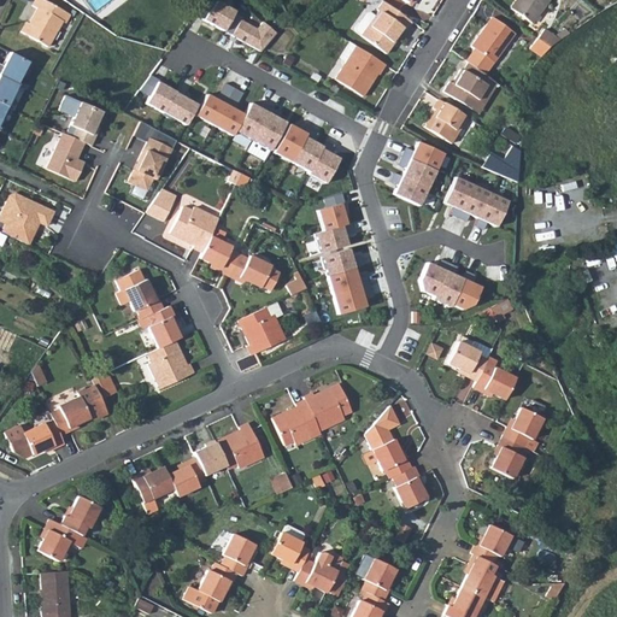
[(63,23),(68,15),(42,0),(34,0),(31,5),(36,7),(28,23),(24,21),(18,31),(45,46),(59,22),(63,23)]
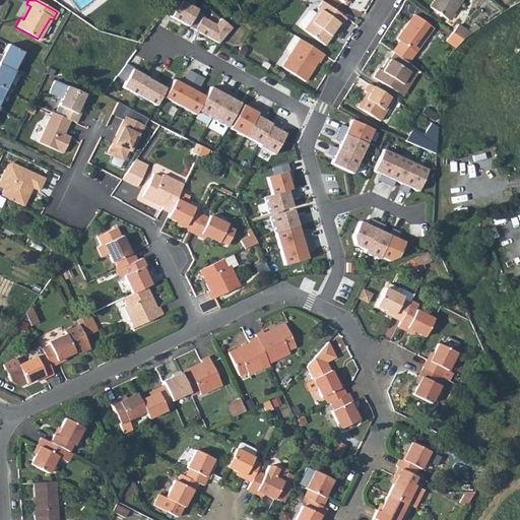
[(183,0),(171,15),(196,28),(203,18),(205,14),(198,10),(199,9),(183,0)]
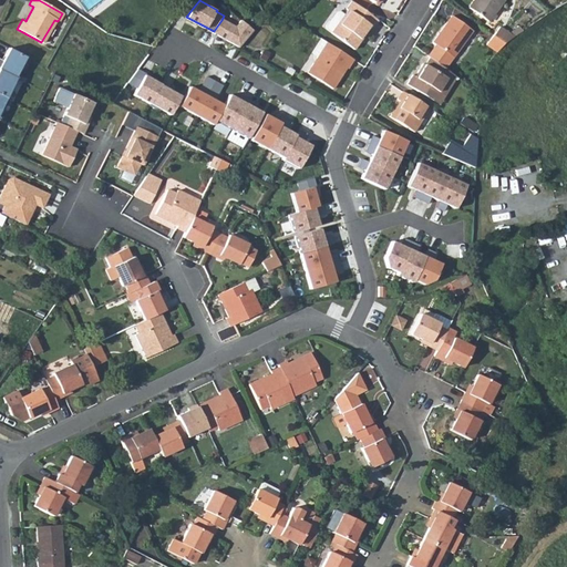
[(351,0),(344,0),(342,3),(344,4),(339,11),(327,28),(349,44),(367,22),(369,23),(373,17),(351,0)]
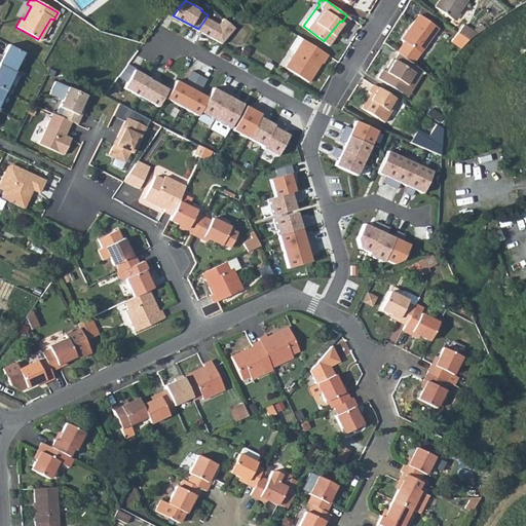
[(448,21),(463,0),(437,0),(431,7),(448,21)]
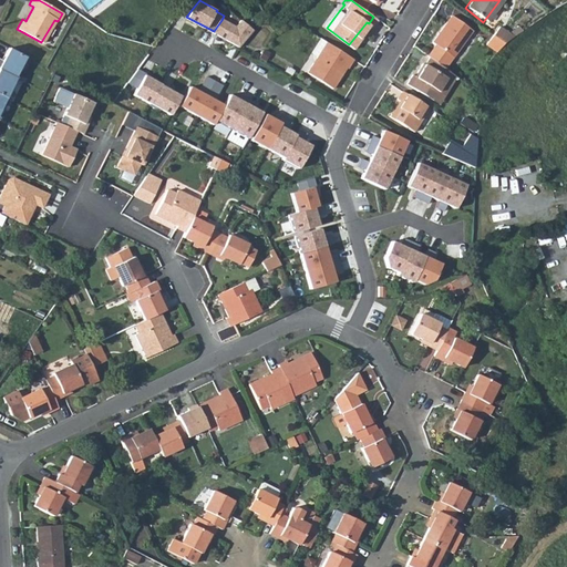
[(322,23),(327,28),(339,11),(336,8),(331,8),(322,20),(322,23)]
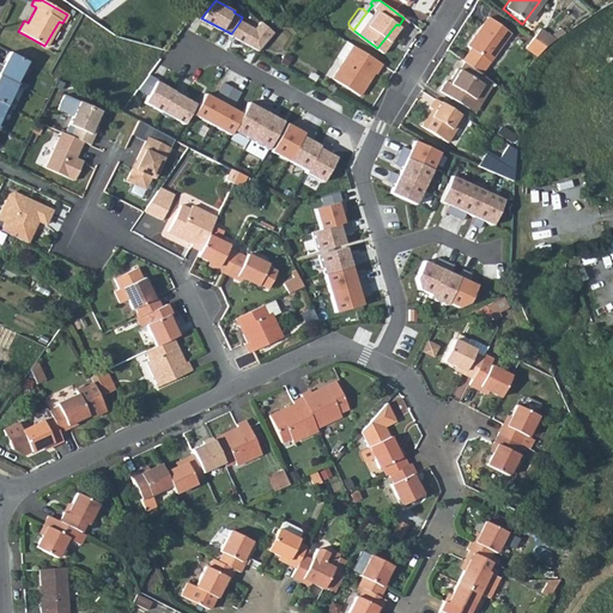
[(475,73),(505,34),(484,18),(463,46),(468,48),(459,61),(462,64),(475,73)]
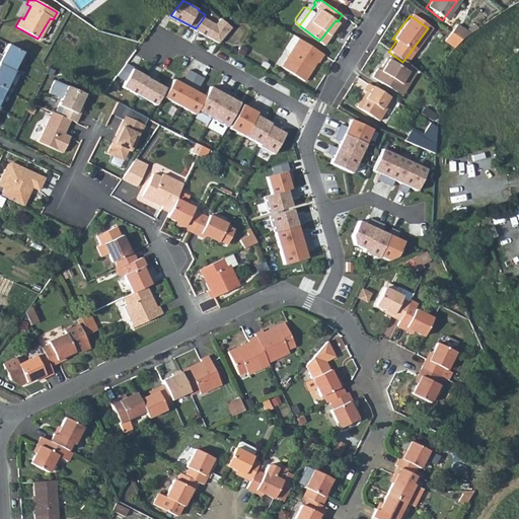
[(215,24),(203,18),(196,28),(195,31),(219,45),(231,28),(219,19),(215,24)]
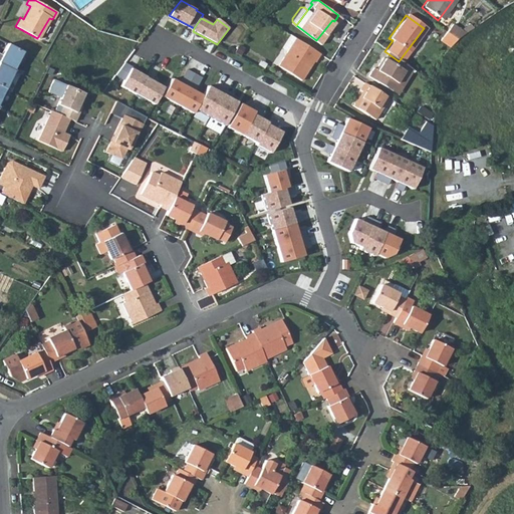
[(450,26),(444,34),(454,42),(463,36),(450,26)]
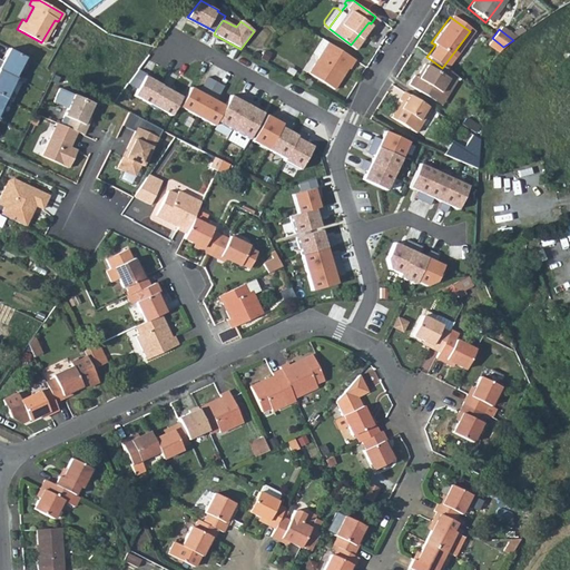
[(492,38),(485,47),(494,55),(503,47),(492,38)]
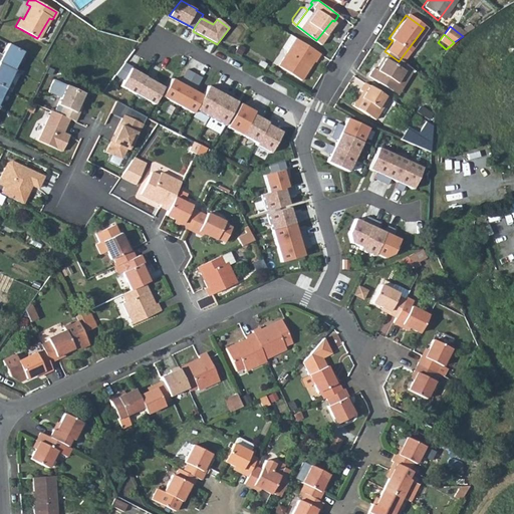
[(287,50),(289,51),(296,40),(288,35),(282,47),(287,50)]
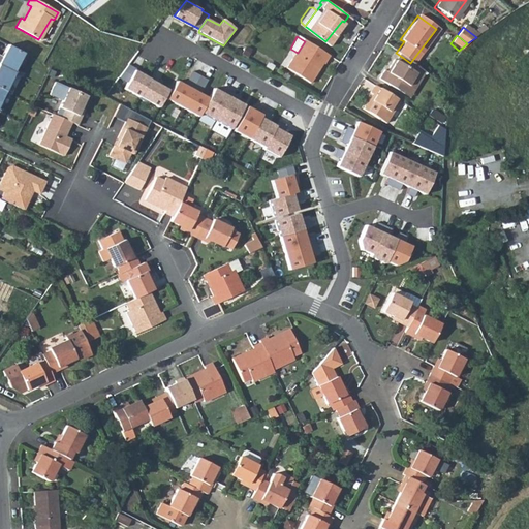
[(305,41),(298,53),(296,52),(286,67),(310,81),(319,65),(317,63),(318,60),(322,63),(328,55),(305,41)]
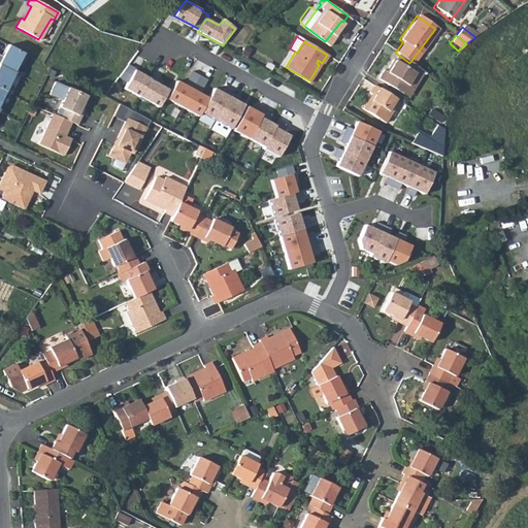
[(454,56),(458,51),(450,43),(446,50),(454,56)]
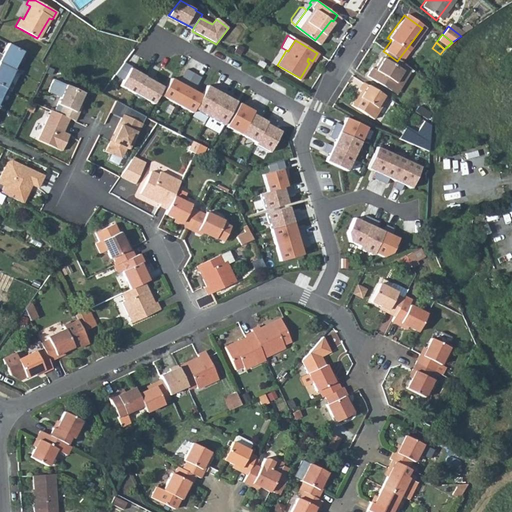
[(0,53),(0,62),(15,70),(19,61),(18,61),(22,51),(6,43),(1,53),(0,53)]
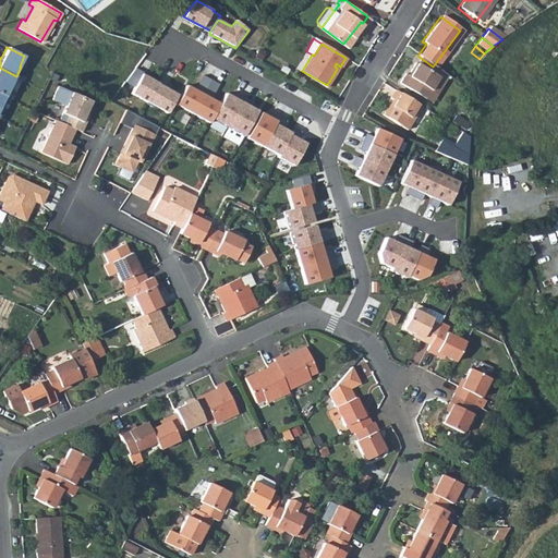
[(421,58),(416,64),(414,63),(407,75),(404,74),(398,83),(432,102),(447,79),(433,67),(421,58)]
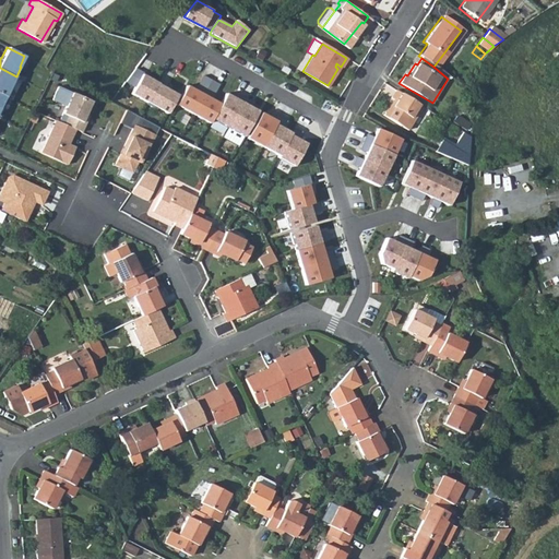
[(16,76),(0,68),(0,92),(6,95),(11,85),(12,85),(16,76)]
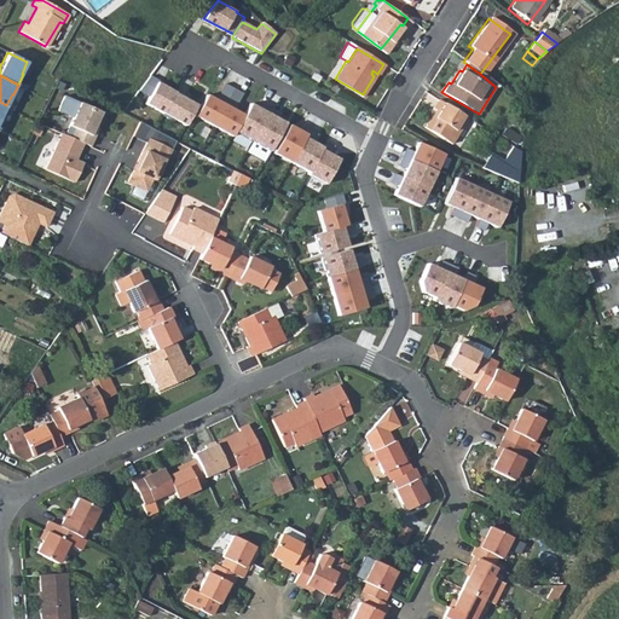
[(150,75),(142,90),(149,93),(157,79),(150,75)]
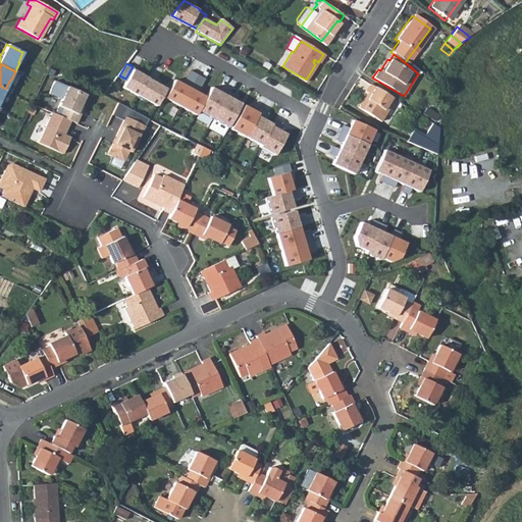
[(156,109),(166,90),(133,70),(122,90),(156,109)]
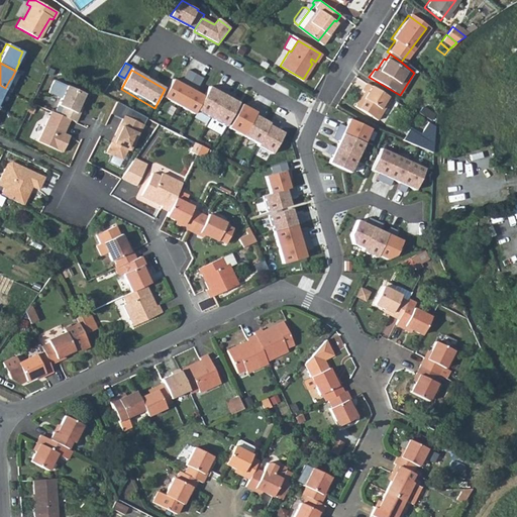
[(194,116),(197,112),(204,98),(195,94),(204,80),(187,71),(181,85),(172,81),(163,100),(194,116)]
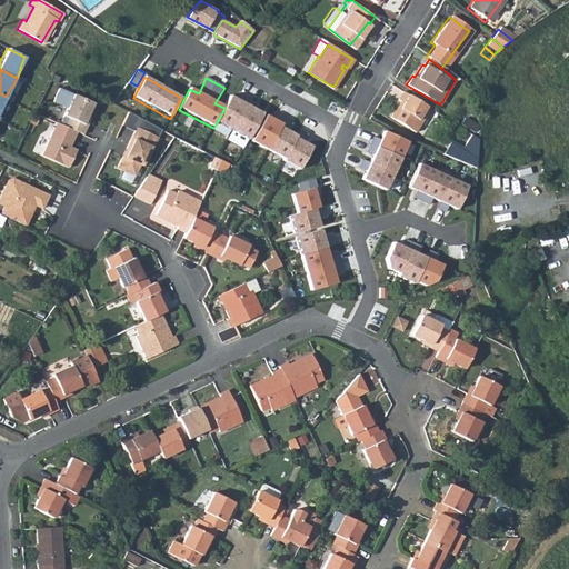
[(401,92),(397,100),(398,102),(389,118),(415,132),(429,109),(401,92)]
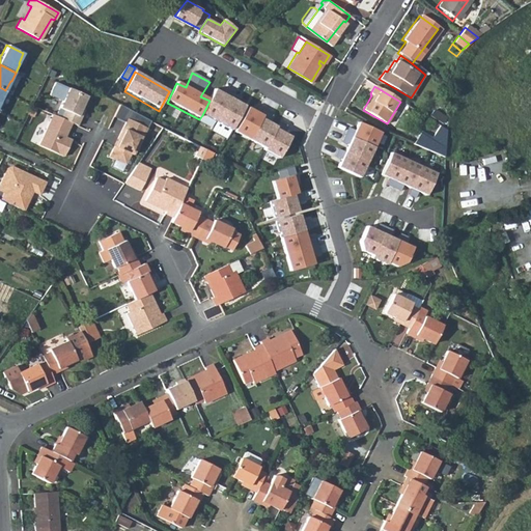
[(72,121),(78,124),(85,109),(82,108),(87,95),(70,87),(59,107),(64,109),(61,117),(72,121)]
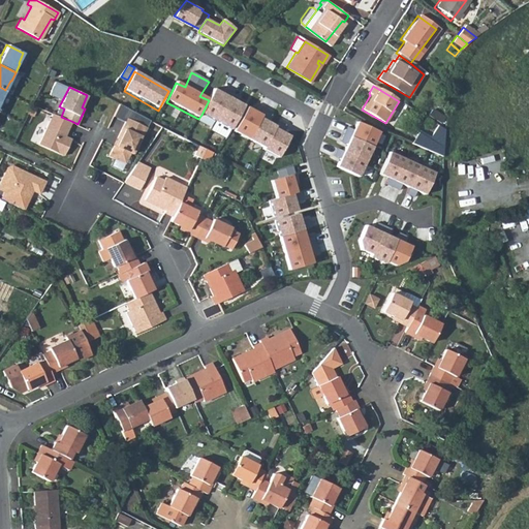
[(201,115),(234,132),(247,109),(214,90),(209,100),(201,115)]
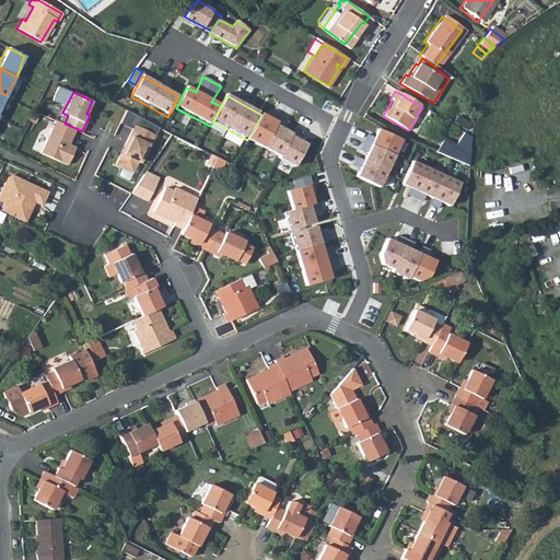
[(247,140),(279,158),(291,137),(292,133),(275,126),(277,123),(261,115),(247,140)]
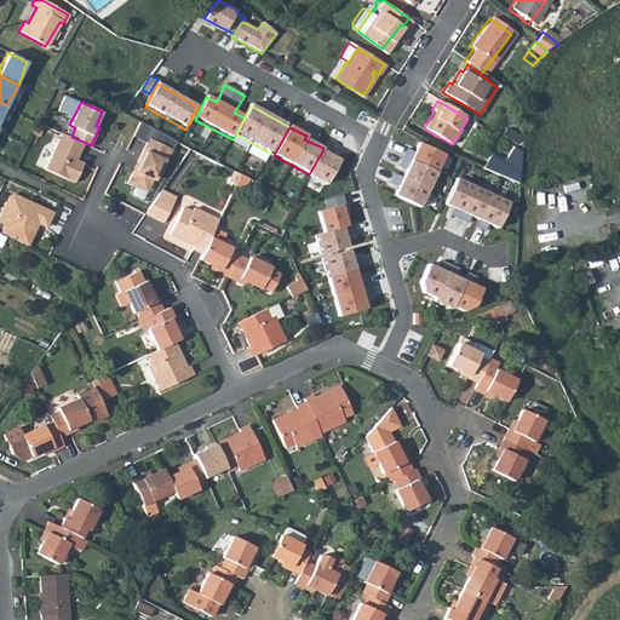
[(72,137),(62,132),(45,167),(74,182),(82,162),(75,159),(74,156),(76,150),(79,151),(84,142),(72,137)]
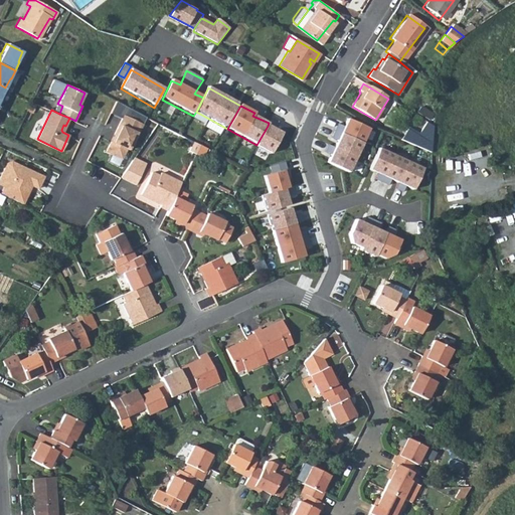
[(143,124),(123,115),(105,152),(121,160),(126,149),(128,150),(136,133),(138,134),(143,124)]
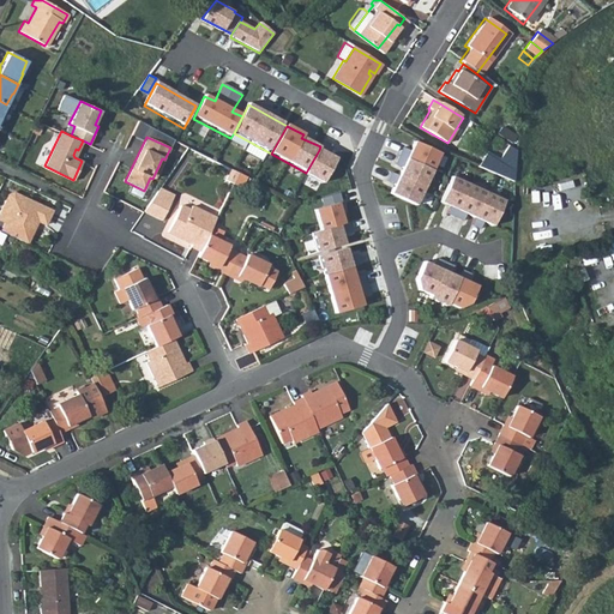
[(414,145),(391,196),(416,208),(440,156),(414,145)]
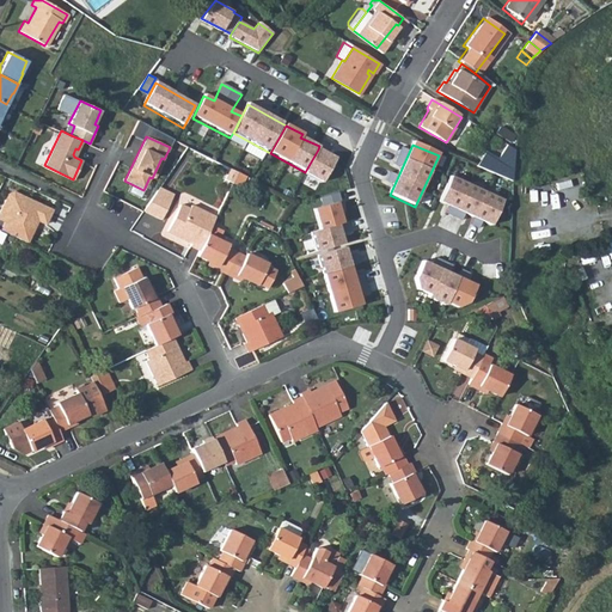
[(396,159),(402,163),(409,150),(403,146),(396,159)]
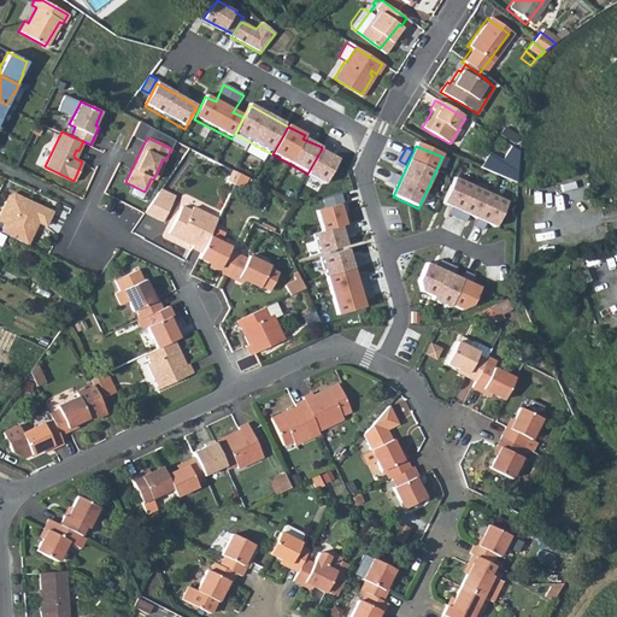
[(491,156),(482,168),(518,183),(521,152),(512,147),(503,163),(491,156)]
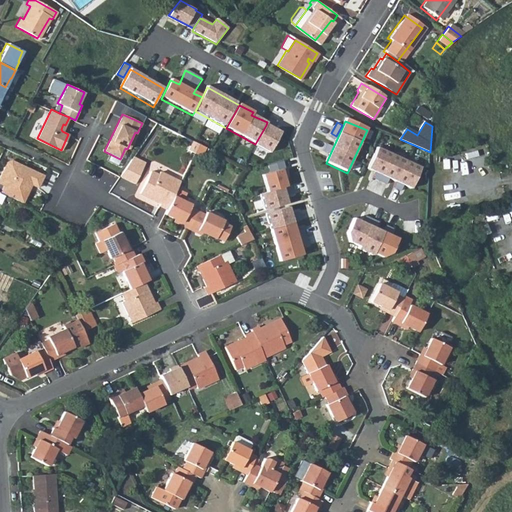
[(270,155),(280,133),(266,125),(255,144),(253,146),(270,155)]
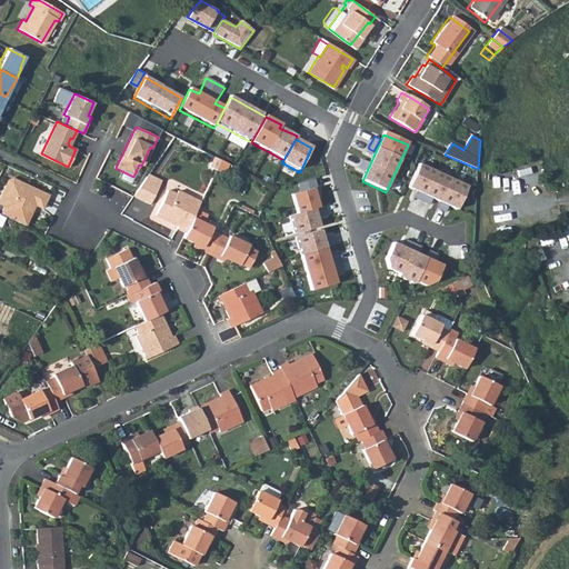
[(229,163),(221,160),(216,170),(225,173),(229,163)]
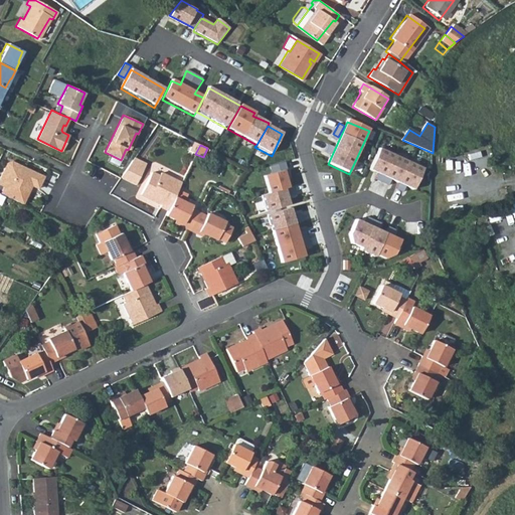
[(379,150),(369,172),(412,191),(423,170),(379,150)]
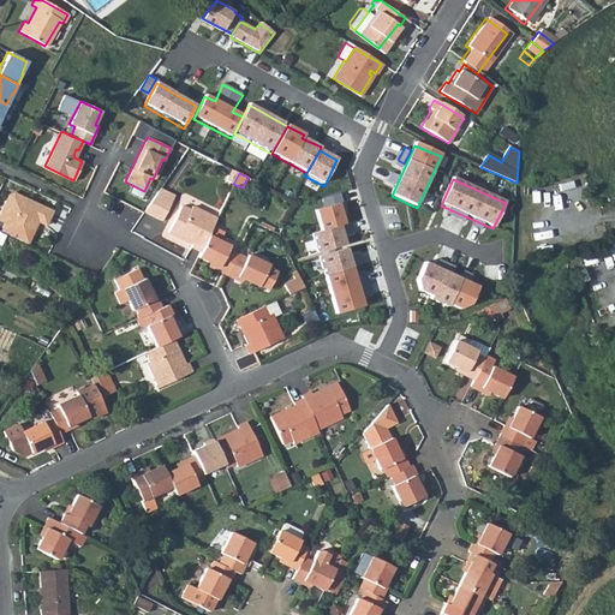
[(163,220),(177,193),(160,185),(148,212),(163,220)]
